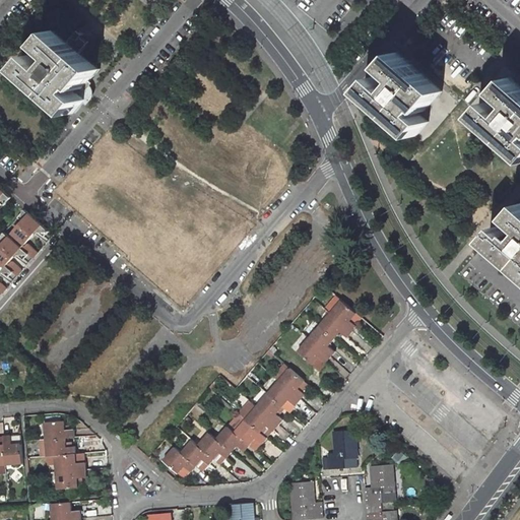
[(24,68),(77,113),(89,99),(79,89),(82,85),(84,87),(102,68),(83,53),(93,42),(81,30),(71,43),(58,30),(46,45),(43,42),(34,53),(37,55),(24,68)]
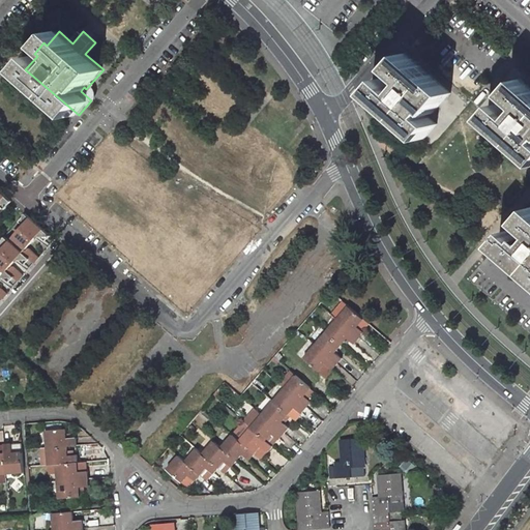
[(451,93),(405,53),(393,67),(410,82),(401,92),(384,78),(371,93),(425,139),(438,124),(428,115),(431,111),(434,113),(451,93)]
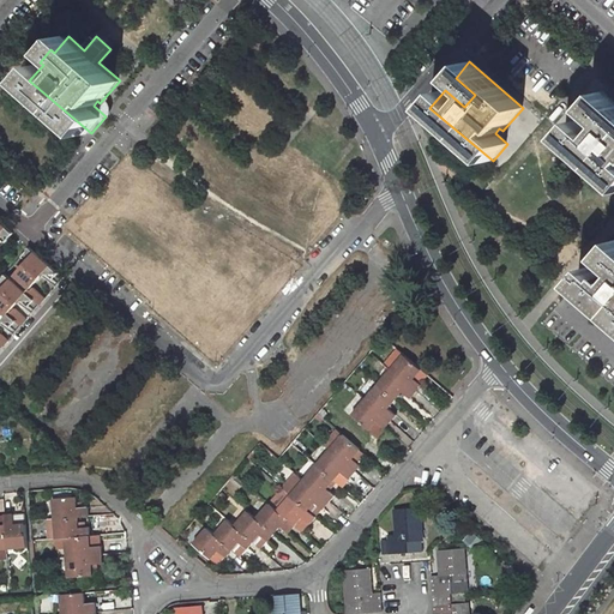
[(565,138),(613,180),(613,103),(603,94),(590,110),(608,126),(597,138),(579,122),(565,138)]
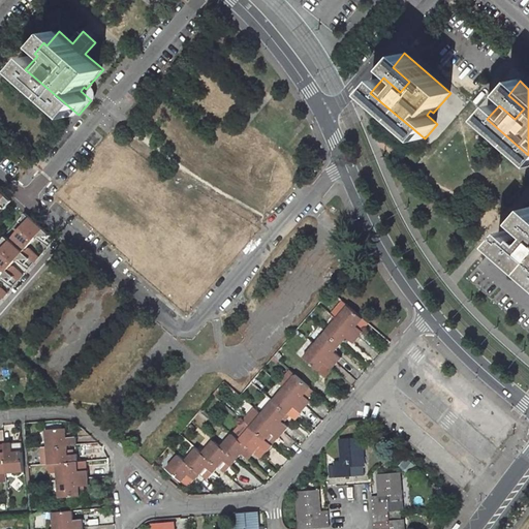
[(0,188),(0,208),(9,197),(0,188)]
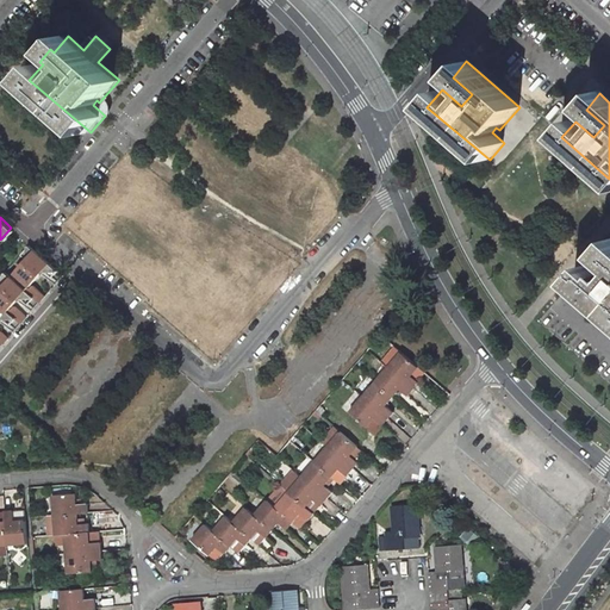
[(609,244),(601,256),(609,263),(609,280),(608,284),(586,265),(573,280),(609,312),(609,244)]
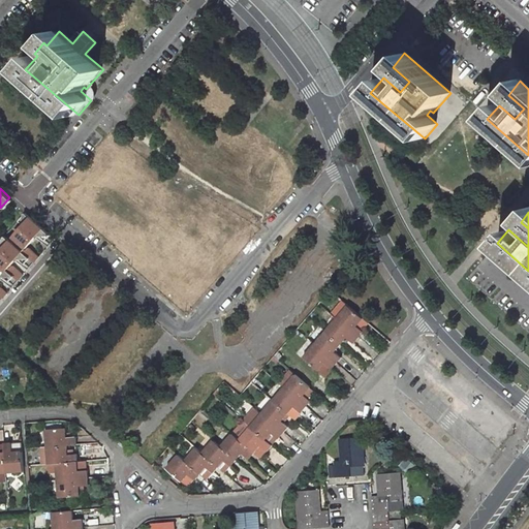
[(32,215),(14,235),(28,248),(47,227),(32,215)]
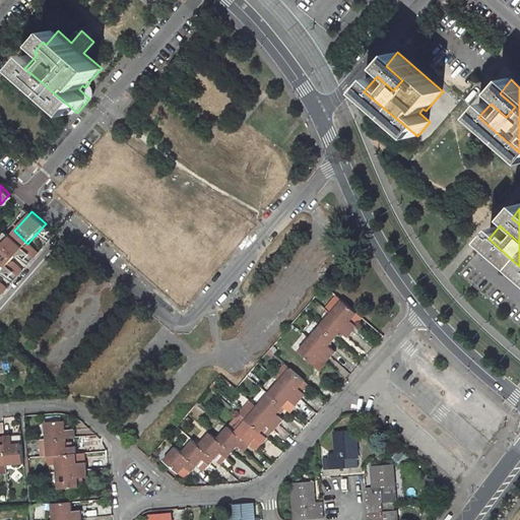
[(11,234),(0,246),(0,259),(8,266),(25,246),(11,234)]
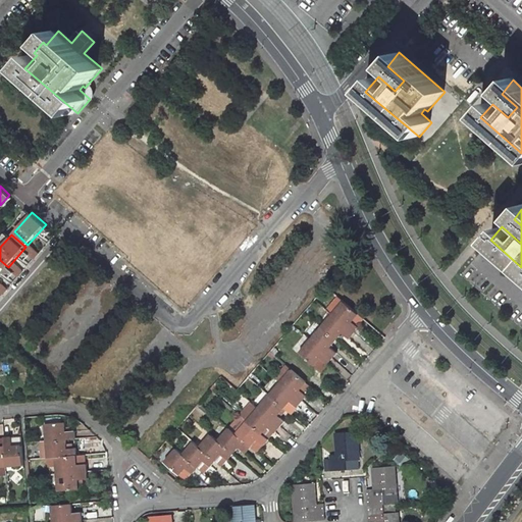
[(324,311),(330,316),(342,304),(334,299),(324,311)]
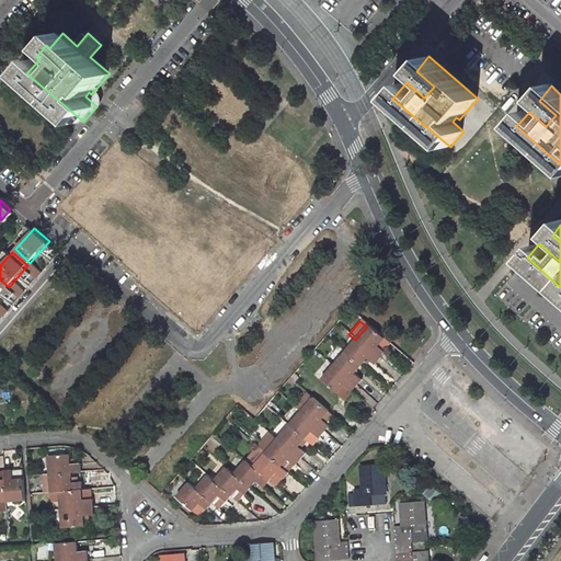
[(375,347),(381,340),(367,327),(355,340),(378,359),(382,354),(375,347)]
